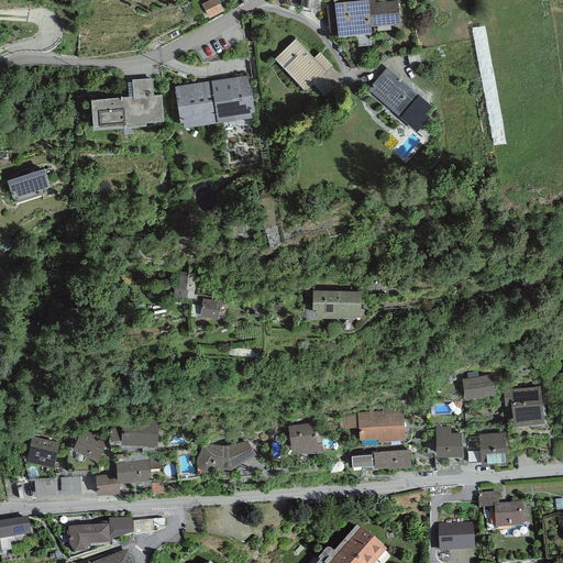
[(218,0),(209,0),(201,4),(209,19),(223,10),(218,0)]
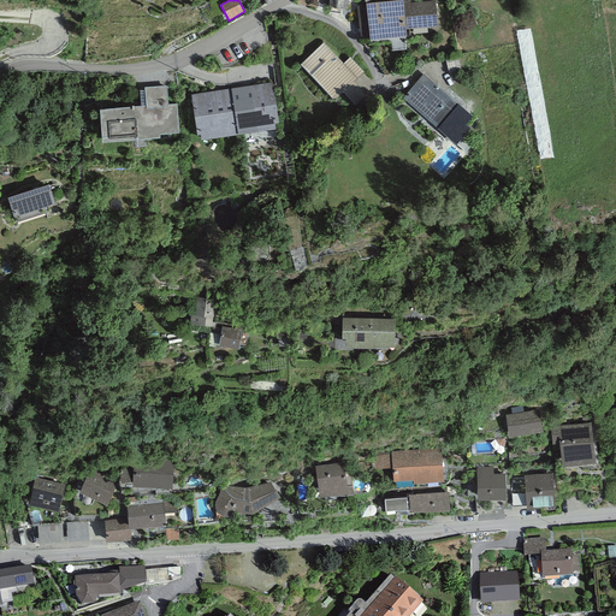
[(410,0),(390,0),(366,3),(366,5),(357,6),(360,39),(369,37),(369,39),(407,35),(406,29),(438,27),(436,0),(412,3),(410,0)]
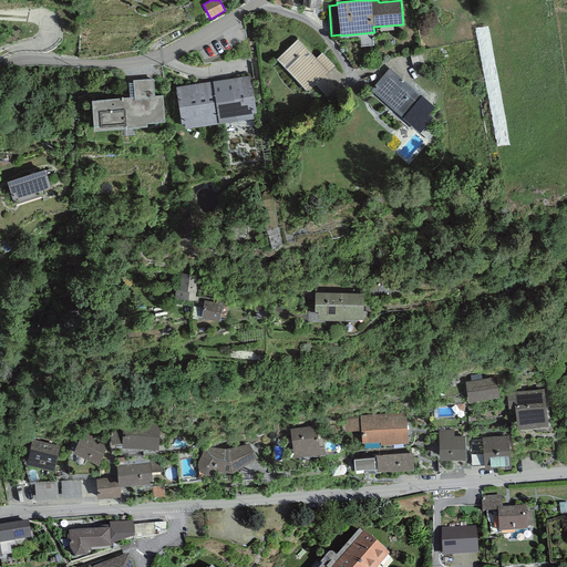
[(298,39),(277,60),(308,92),(316,84),(328,98),(338,89),(326,75),(336,66),(322,52),(316,59),(298,39)]
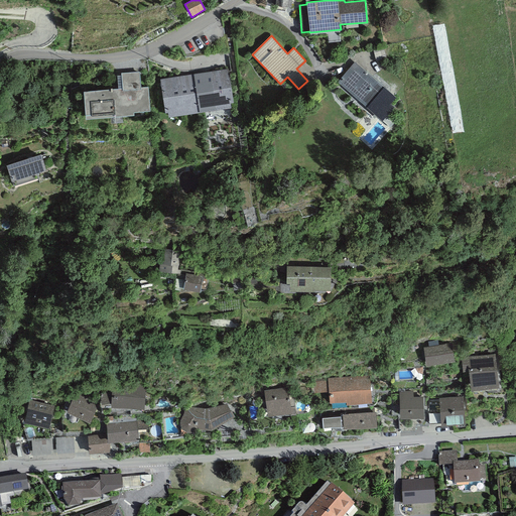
[(396,97),(355,61),(338,81),(383,120),(394,107),(390,104),(396,97)]
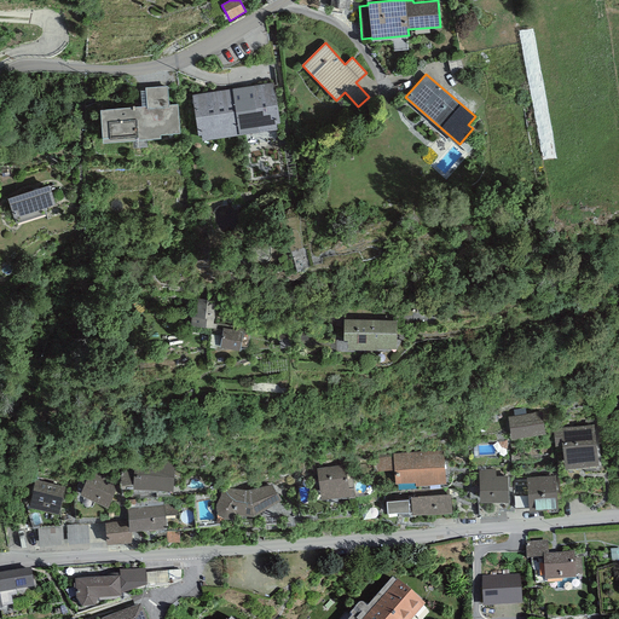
[(252,90),(246,90),(247,100),(254,99),(259,131),(277,128),(277,122),(281,122),(273,82),(252,86),(252,90)]
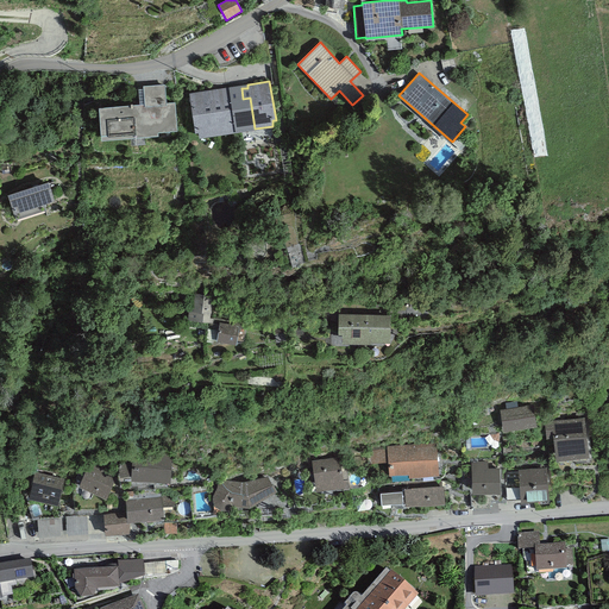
[(164,85),(143,86),(143,88),(144,104),(139,104),(99,107),(101,139),(158,135),(157,131),(177,130),(175,101),(167,102),(164,85)]
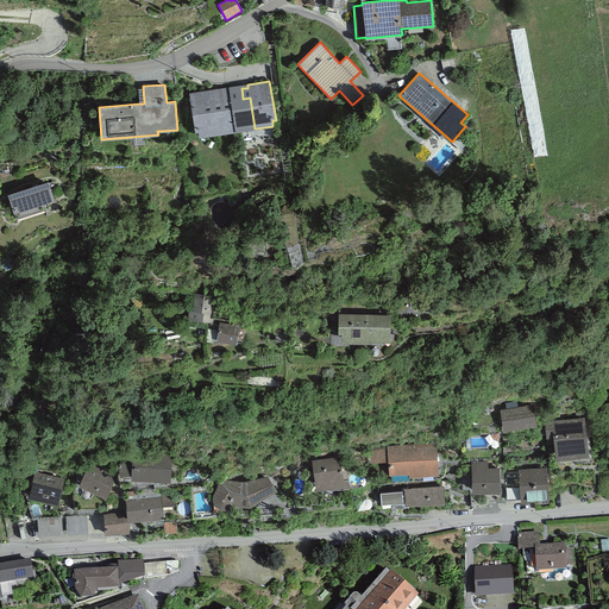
[(230,87),(209,89),(215,135),(236,131),(230,87)]
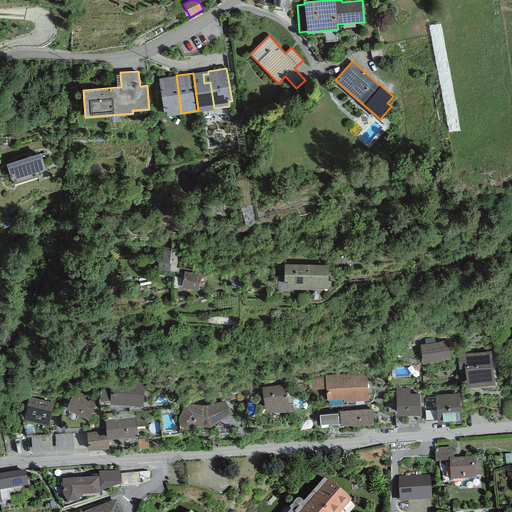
[(167,115),(181,113),(176,75),(159,78),(163,111),(166,110),(167,115)]
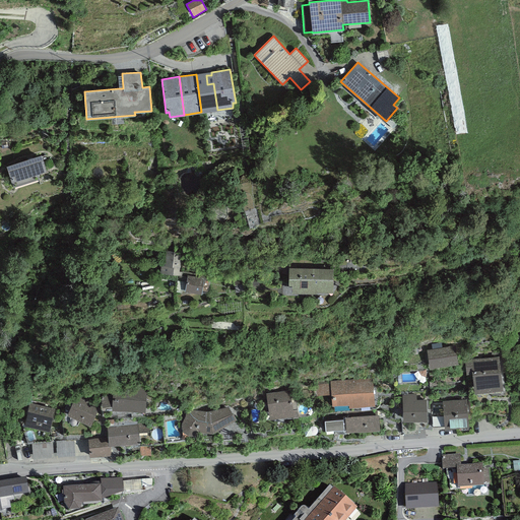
[(392,129),(382,120),(364,141),(375,150),(392,129)]
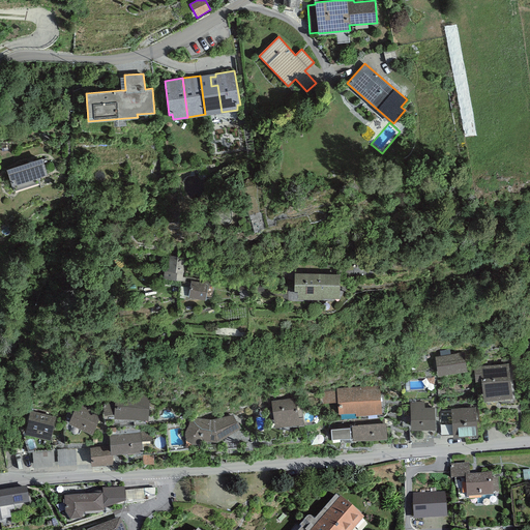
[(41,157),(6,169),(11,185),(12,185),(13,190),(39,181),(38,177),(48,174),(41,157)]
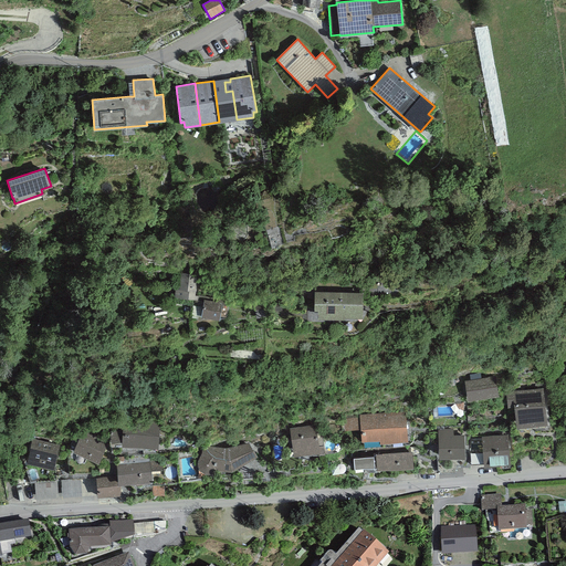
[(198,274),(181,272),(179,289),(175,289),(174,297),(198,301),(199,295),(196,295),(198,274)]
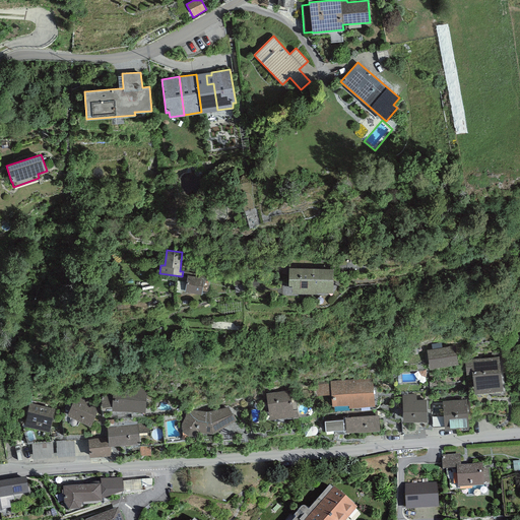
[(379,258),(369,258),(369,269),(379,269),(379,258)]
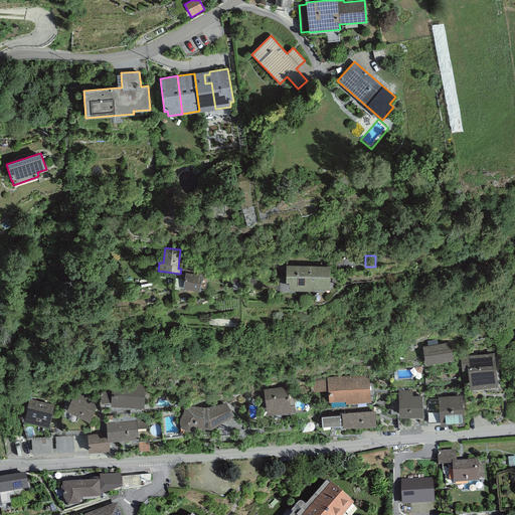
[(330,266),(286,266),(286,282),(290,282),(290,291),(310,291),(310,290),(330,290),(330,266)]
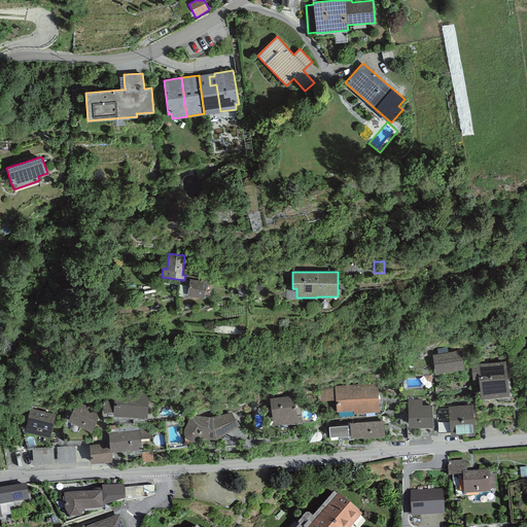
[(201,280),(189,278),(187,294),(204,297),(205,294),(211,295),(213,279),(201,277),(201,280)]
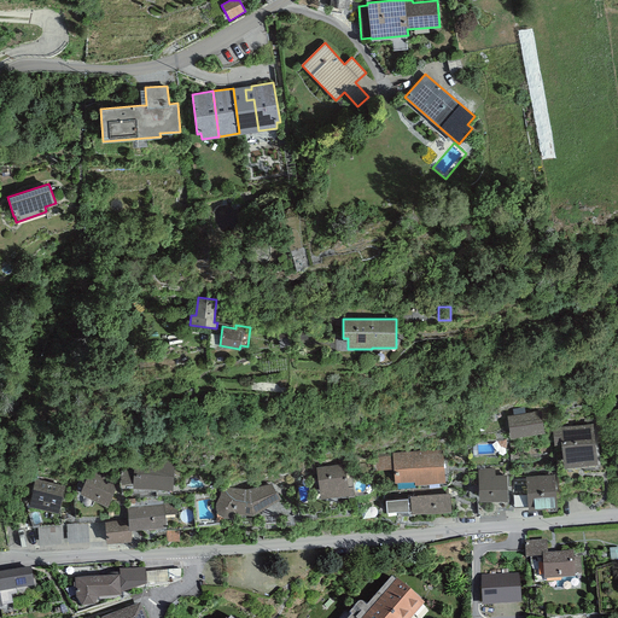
[(541,410),(507,415),(511,437),(544,432),(541,410)]
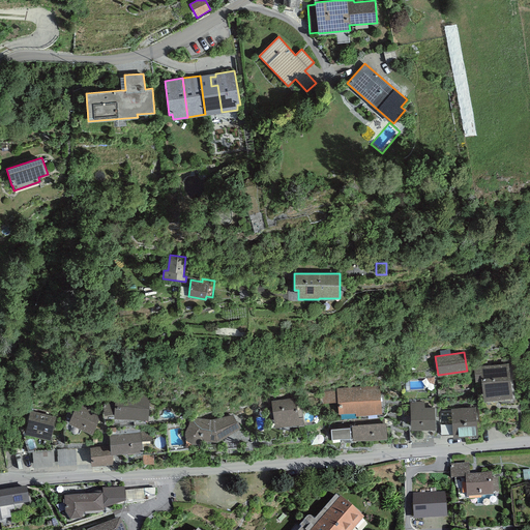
[(508,362),(473,366),(475,382),(481,381),(483,400),(512,396),(508,362)]
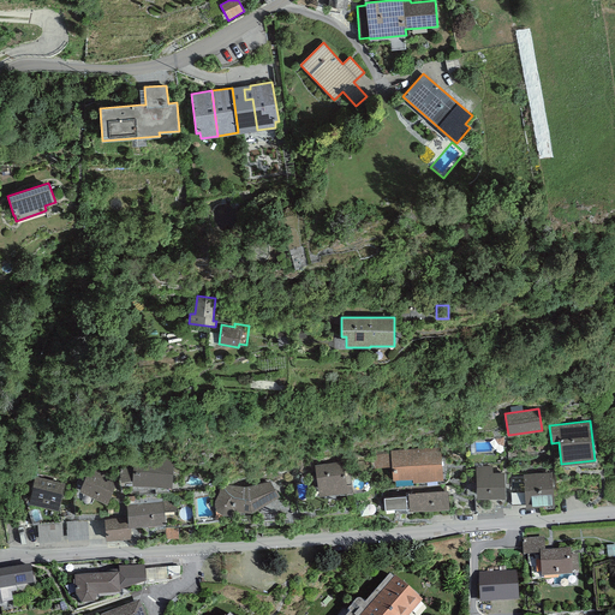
[(441,447),(390,452),(390,453),(392,466),(393,483),(443,479),(441,447)]
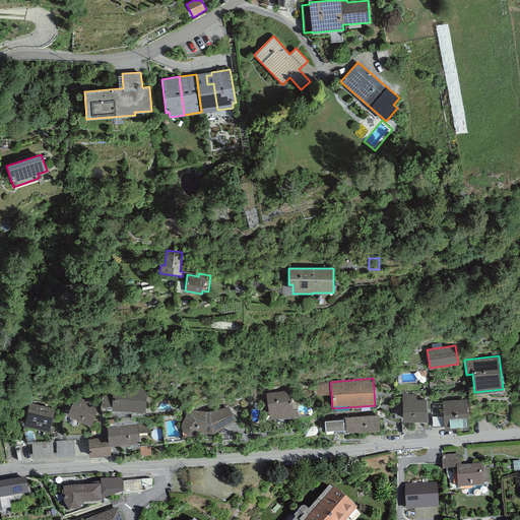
[(316,395),(331,394),(330,383),(315,385),(316,395)]
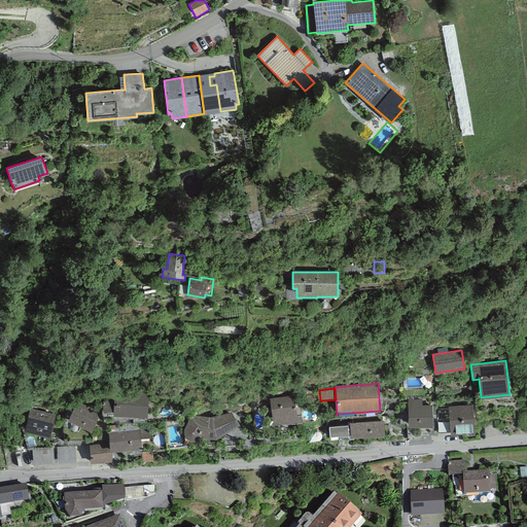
[(147,417),(148,393),(114,391),(114,396),(113,411),(113,416),(147,417)]
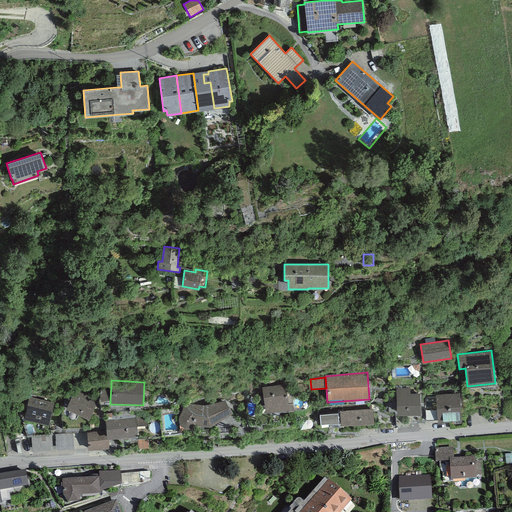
[(110,399),(111,385),(99,386),(100,400),(110,399)]
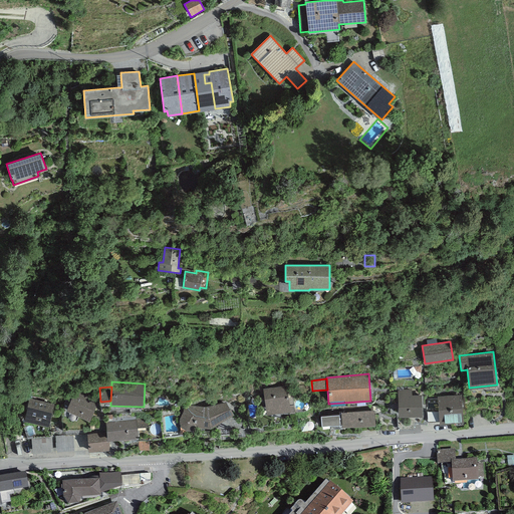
[(286,387),(264,390),(266,413),(289,410),(286,387)]
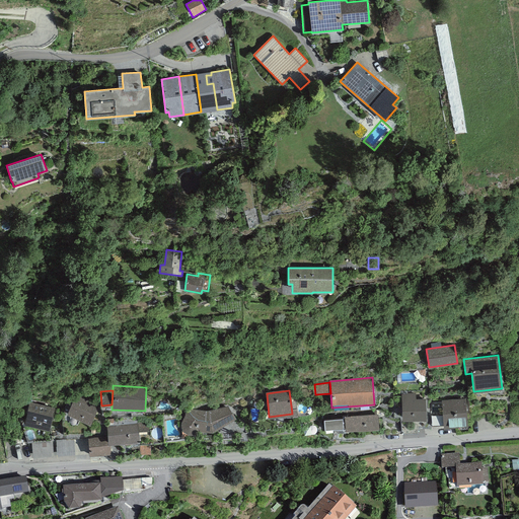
[(99,404),(76,393),(67,415),(89,425),(99,404)]
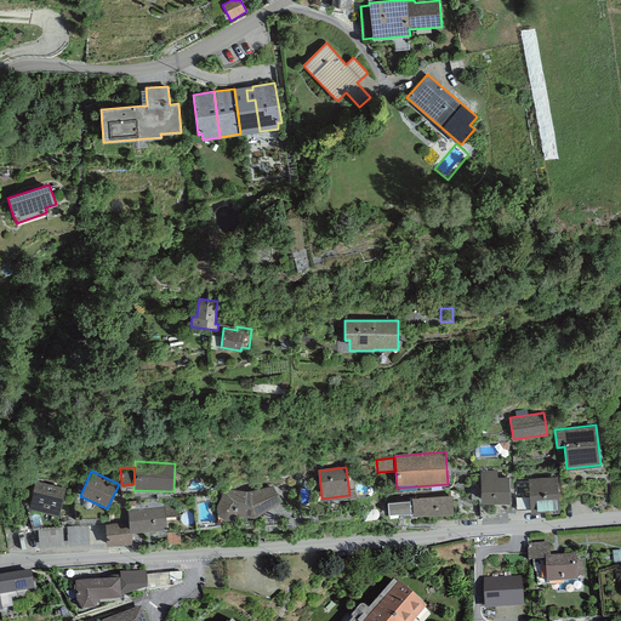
[(497,471),(480,472),(482,502),(510,501),(508,477),(497,477),(497,471)]
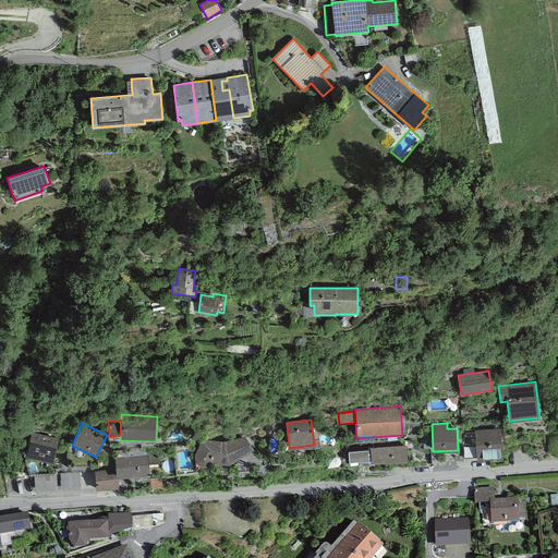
[(501,428),(474,431),(476,459),(504,457),(501,428)]
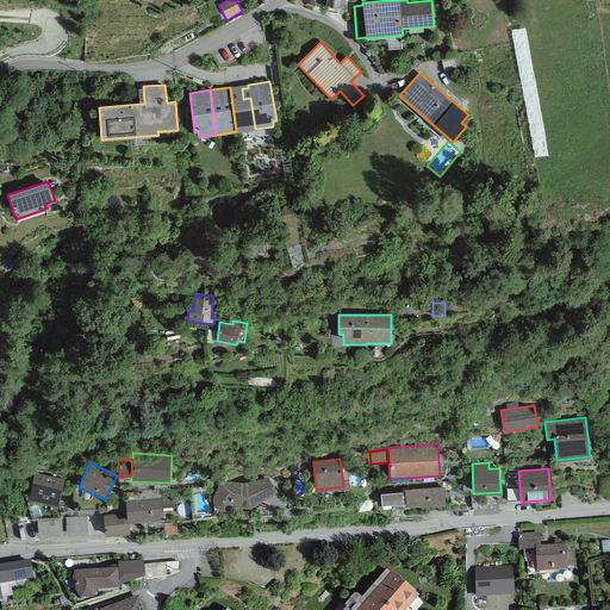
[(64,479),(35,472),(29,499),(57,506),(64,479)]
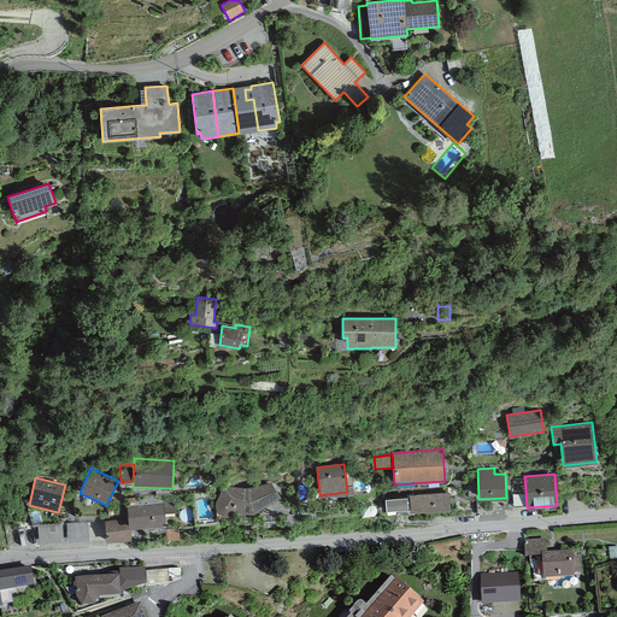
[(245,488),(221,486),(219,494),(216,503),(215,504),(215,509),(217,512),(219,515),(222,516),(224,517),(228,517),(230,516),(233,515),(235,511),(253,513),(281,498),(272,483),(248,488),(245,488)]
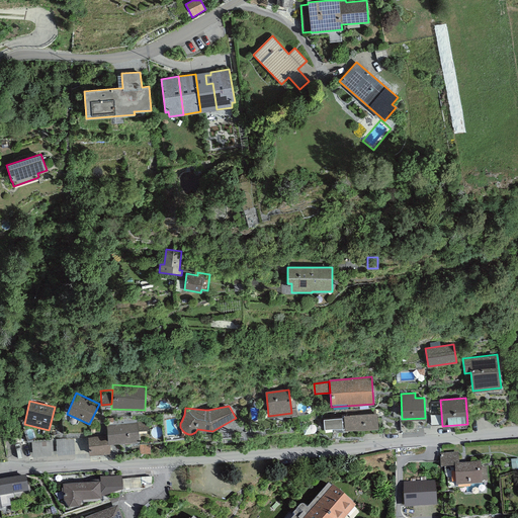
[(376,413),(344,416),(345,430),(378,427),(376,413)]
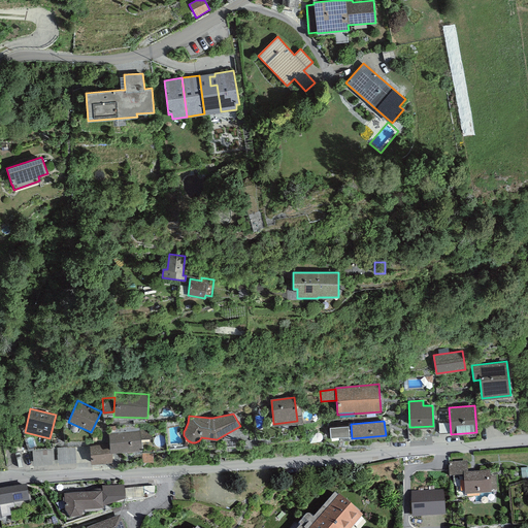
[(349,435),(348,426),(329,427),(330,437),(349,435)]
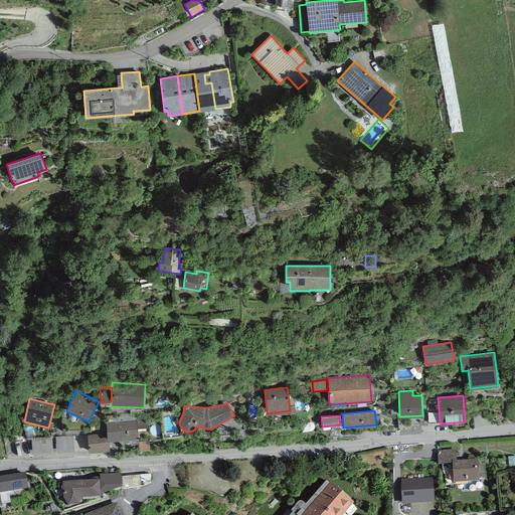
[(137,417),(137,420),(138,428),(148,427),(147,417),(137,417)]
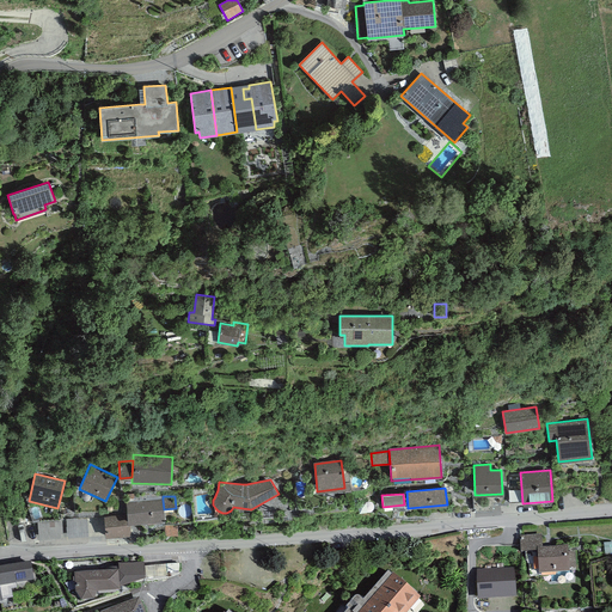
[(163,500),(127,502),(128,514),(128,524),(130,524),(164,521),(164,509),(163,500)]
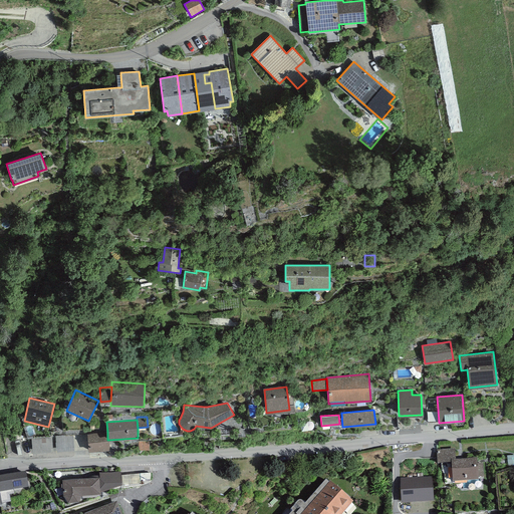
[(107,432),(87,434),(88,451),(109,450),(109,440),(107,440),(107,432)]
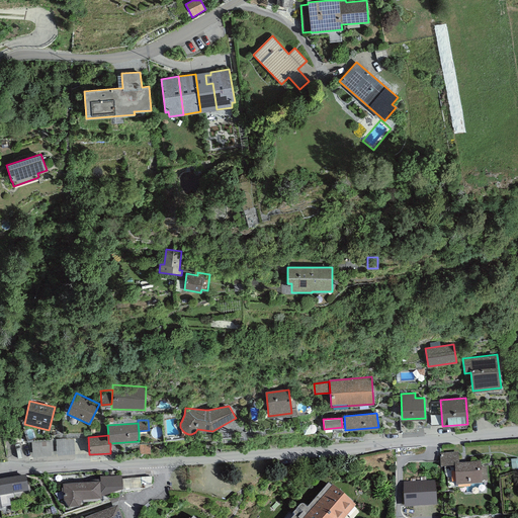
[(150,444),(139,444),(139,453),(151,453),(150,444)]
